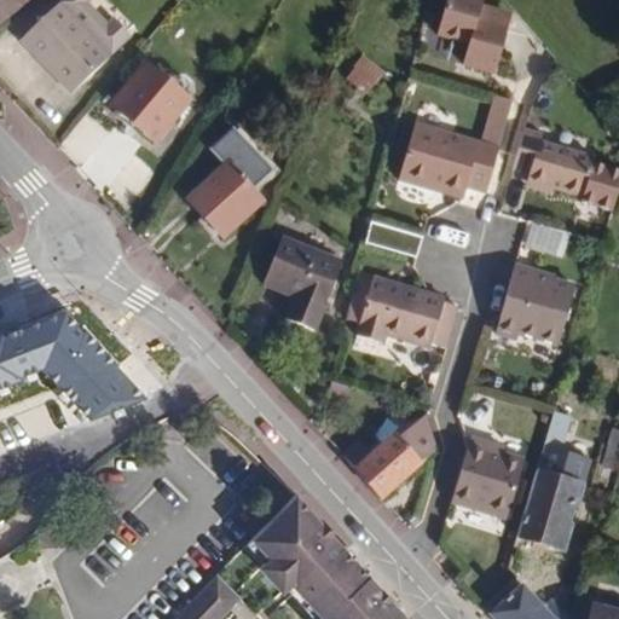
[(0,0),(0,22),(25,0),(0,0)]
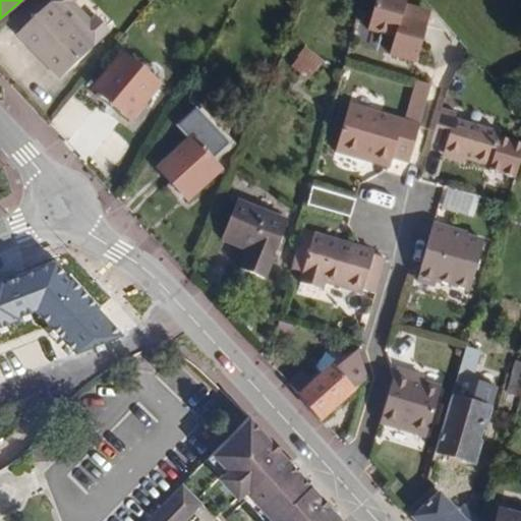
[(70,4),(65,0),(53,0),(17,34),(59,78),(107,34),(93,17),(87,23),(73,35),(57,16),(70,4)]
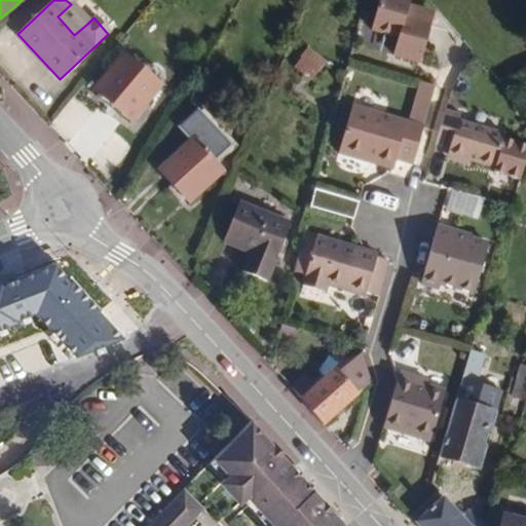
[(409,0),(379,0),(371,31),(401,38),(395,55),(420,62),(429,26),(428,23),(430,13),(408,7),(409,0)]
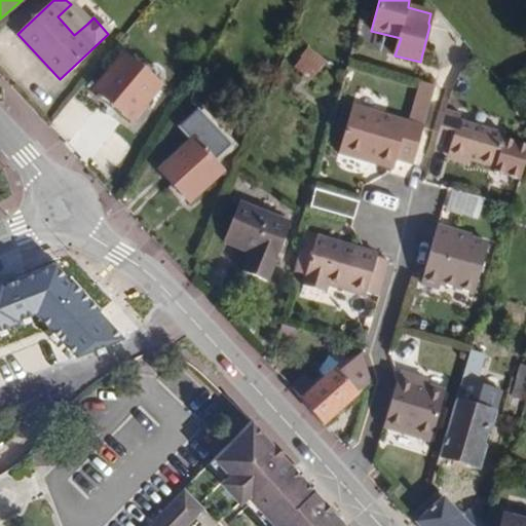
[(87,24),(71,4),(58,16),(74,35),(87,24)]
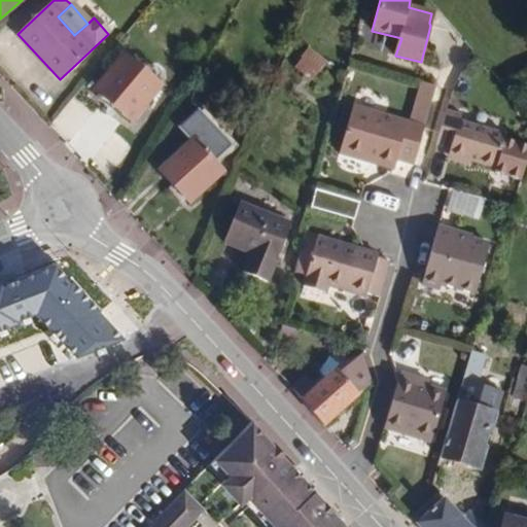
[(315,63),(301,49),(293,58),(309,70),(315,63)]
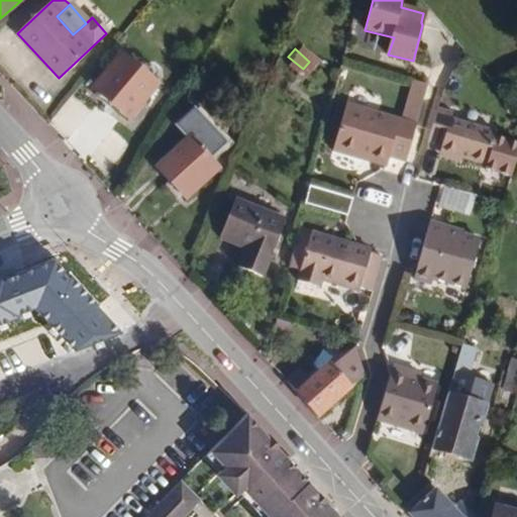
[(156,84),(121,56),(93,89),(128,118),(156,84)]
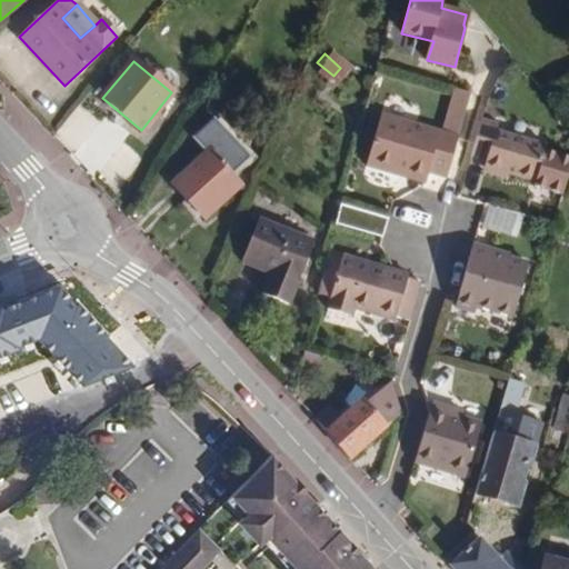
[(465,108),(469,93),(456,90),(452,105),(465,108)]
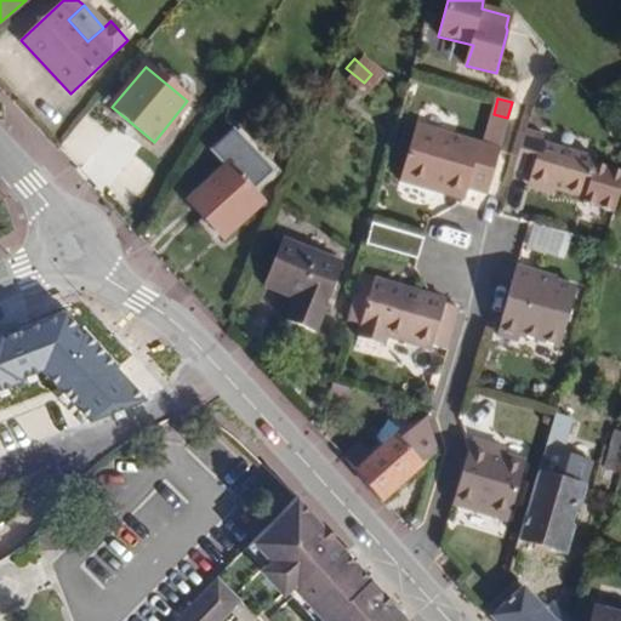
[(507,118),(494,114),(484,146),(415,126),(399,181),(432,191),(434,184),(463,192),(465,187),(486,193),(507,118)]
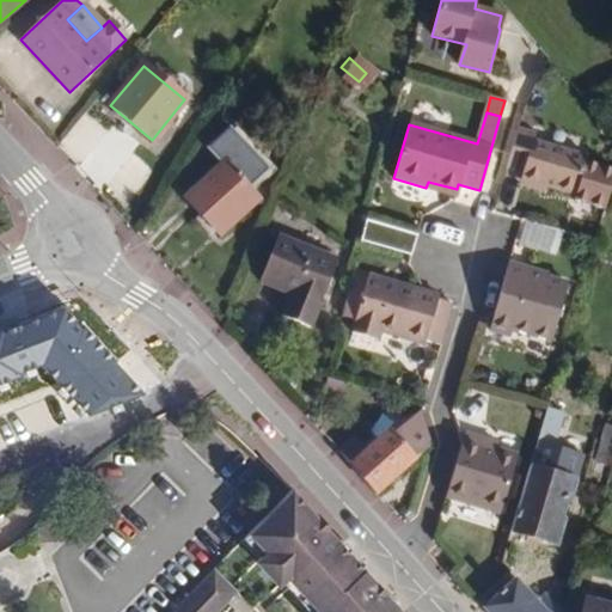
[(534,134),(515,128),(505,165),(521,170),(519,178),(546,187),(575,195),(586,158),(533,142),(534,134)]
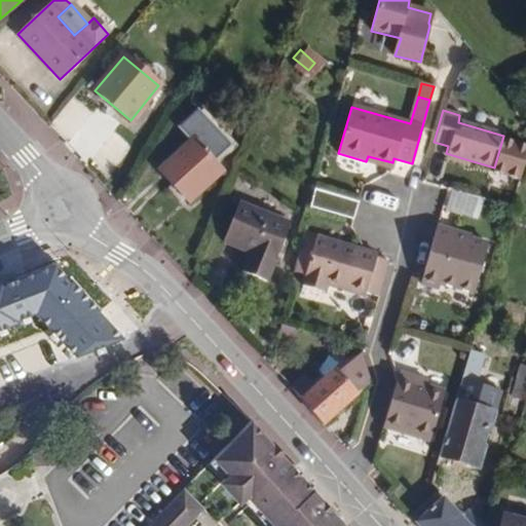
[(228,146),(195,111),(179,126),(191,141),(158,171),(189,202),(221,172),(212,161),(228,146)]
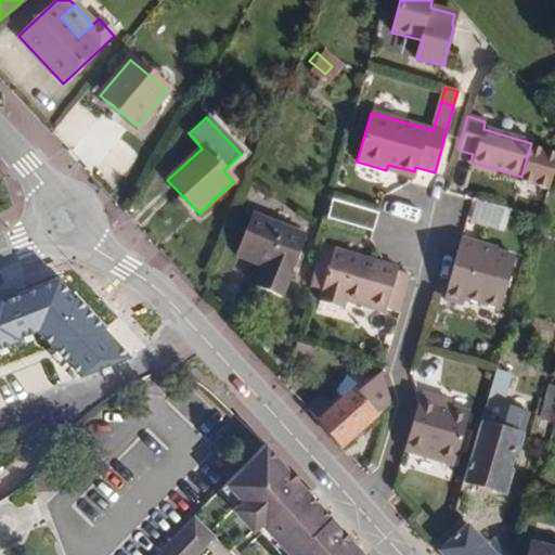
[(495,169),(470,162),(469,167),(494,175),(495,169)]
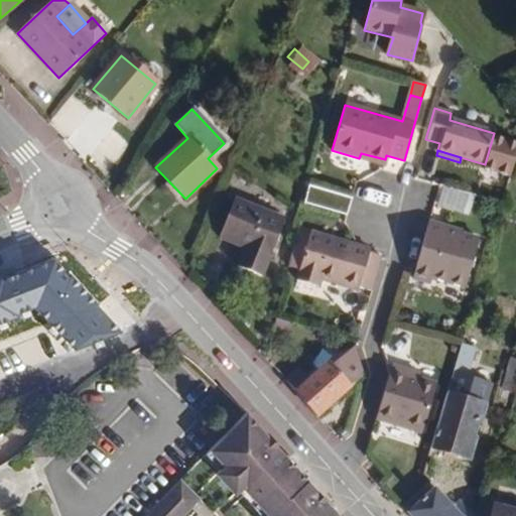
[(385,159),(361,153),(359,158),(383,165),(385,159)]
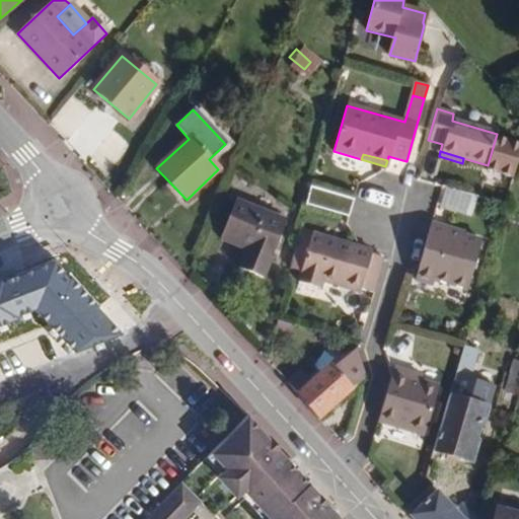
[(353,199),(310,187),(305,205),(347,217),(353,199)]
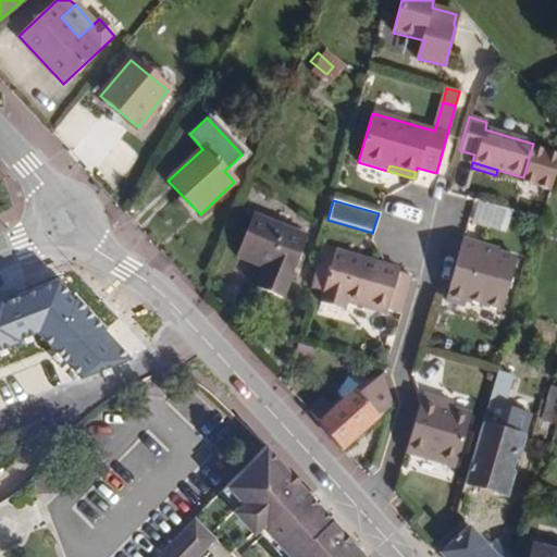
[(482,203),(477,222),(509,230),(515,211),(482,203)]
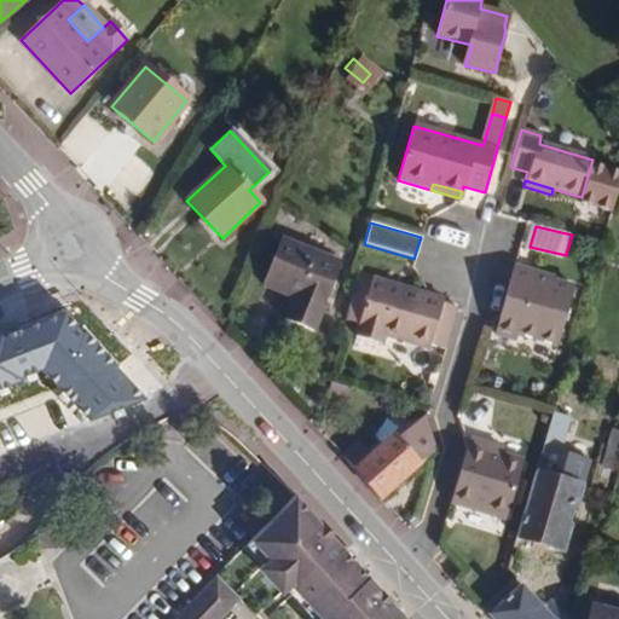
[(341,265),(281,239),(262,284),(295,299),(285,322),(312,333),(341,265)]
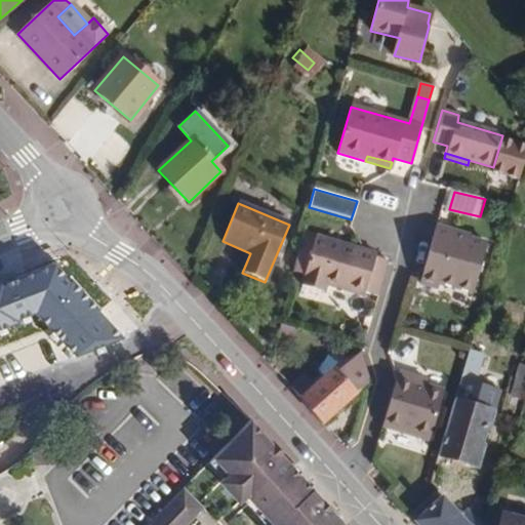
[(487,244),(435,229),(422,270),(419,283),(436,288),(438,282),(473,292),(487,244)]
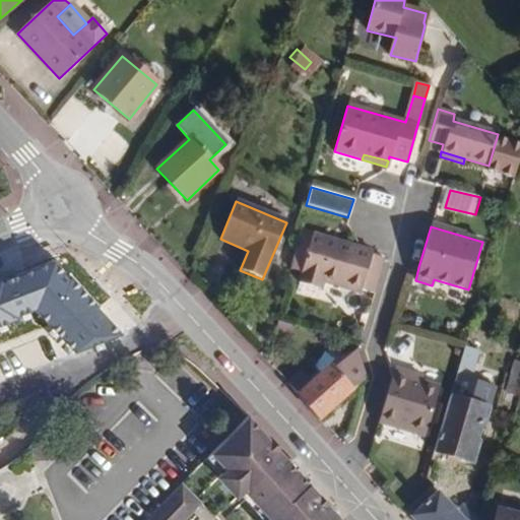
[(361,249),(312,235),(312,238),(299,234),(289,268),(302,272),(299,282),(319,289),(321,281),(359,293),(361,288),(374,293),(383,260),(371,256),(371,252),(361,249)]
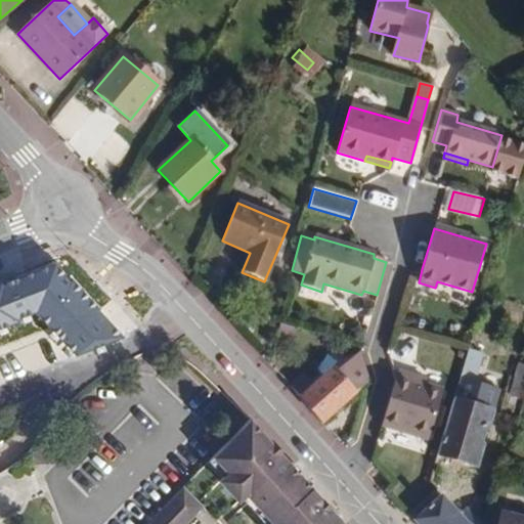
[(467,350),(465,357),(479,361),(480,354),(467,350)]
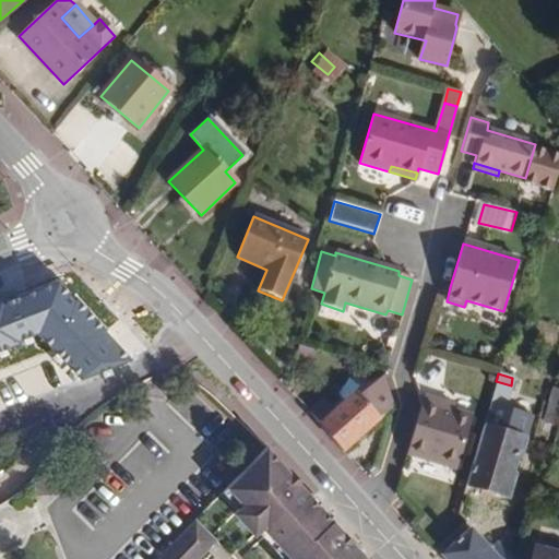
[(360,397),(355,393),(335,411),(324,397),(308,412),(343,450),(380,418),(391,408),(392,405),(383,377),(360,397)]
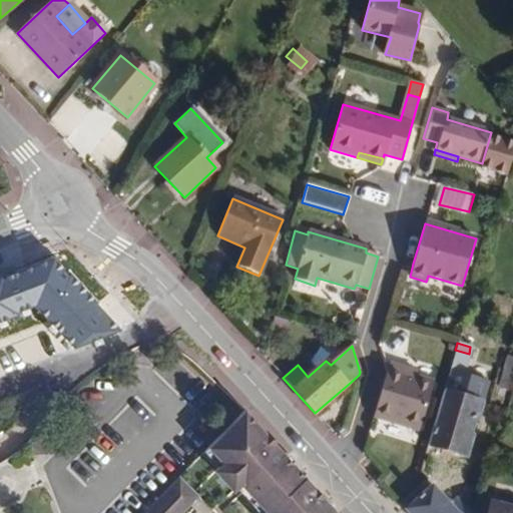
[(469,354),(455,350),(427,446),(465,457),(481,403),(458,396),(469,354)]
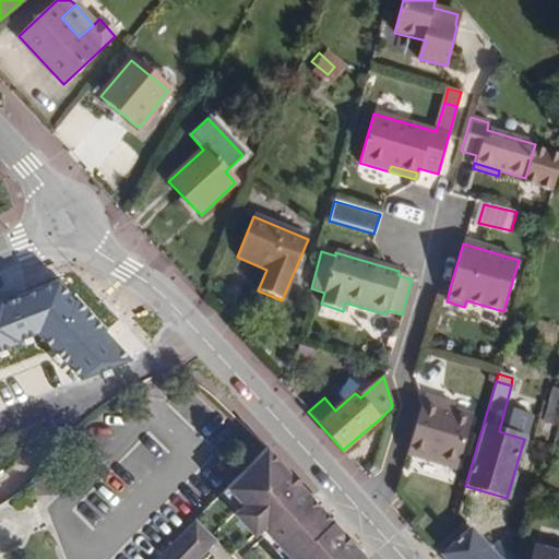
[(558,419),(558,390),(552,389),(544,421),(558,425),(558,419)]
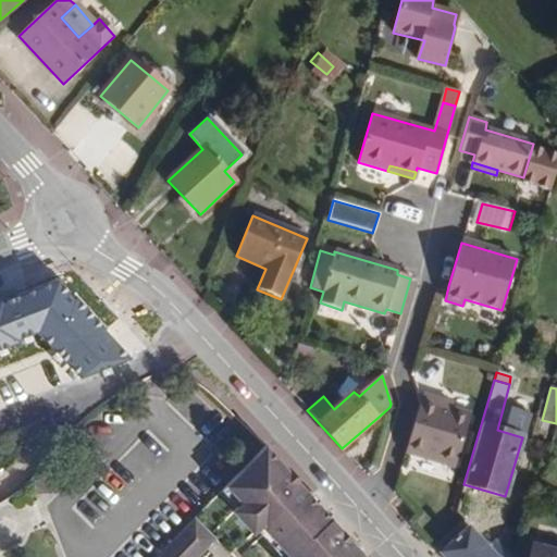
[(443,400),(422,395),(405,452),(455,467),(459,452),(466,430),(470,415),(452,409),(442,406),(443,400)]
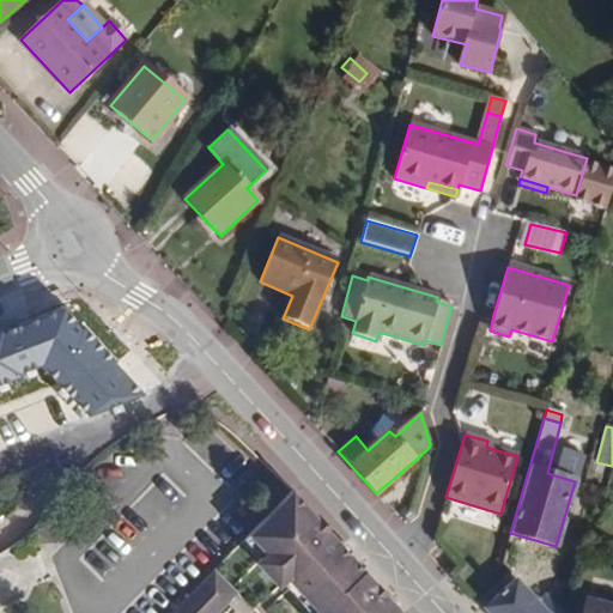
[(511,498),(517,475),(513,473),(505,497),(511,498)]
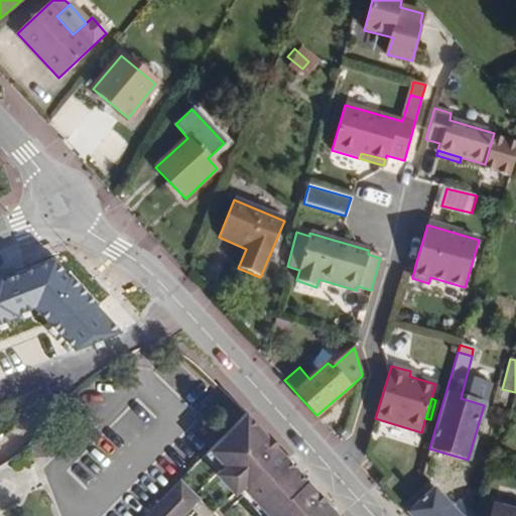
[(259,427),(246,412),(241,416),(232,425),(210,448),(224,466),(215,473),(234,494),(244,486),(269,515),(338,515),(333,510),(332,512),(306,484),(307,482),(284,456),(282,458),(258,429),(259,427)]
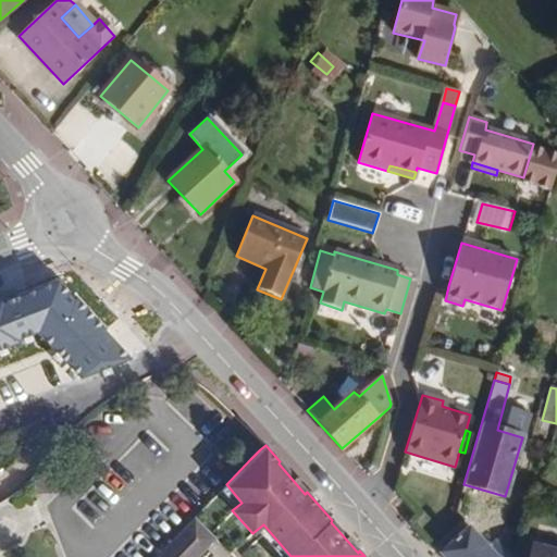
[(196,556),(214,537),(194,517),(155,556),(196,556)]
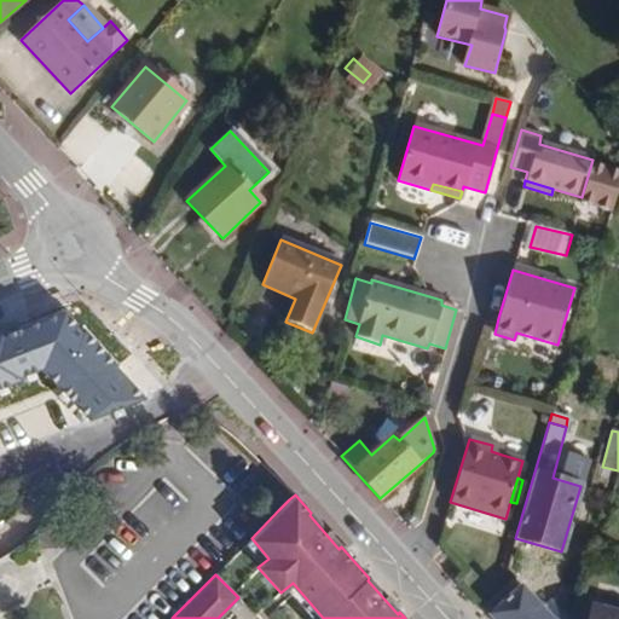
[(551,618),(544,611),(521,586),(490,615),(492,618),(551,618)]
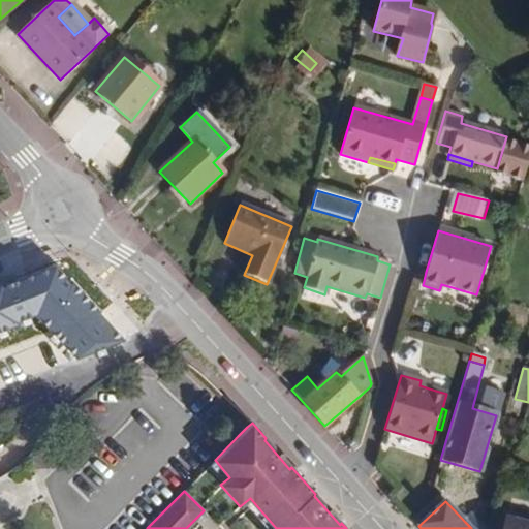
[(480,528),(469,516),(465,522),(471,528),(480,528)]
